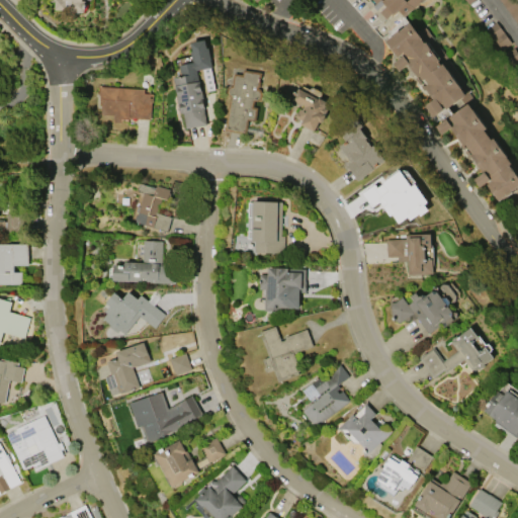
[(82,0),(85,1),(84,11),(72,10),(72,5),(66,5),(66,9),(55,8),(55,0),(82,0)]
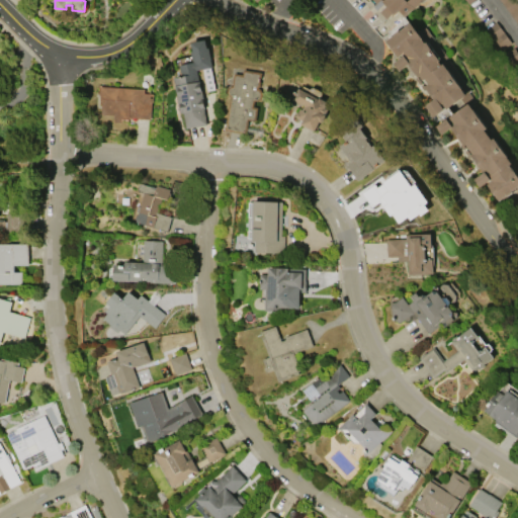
[(424,0),(422,2),(421,1),(405,16),(399,9),(387,19),(380,11),(387,5),(382,0),(381,0),(378,3),(375,0),(424,0)]
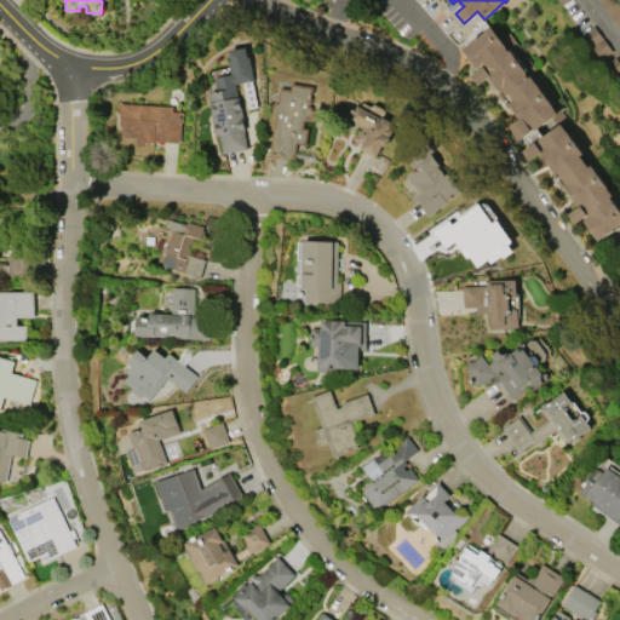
[(619,0),(616,0),(600,0),(619,30),(619,0)]
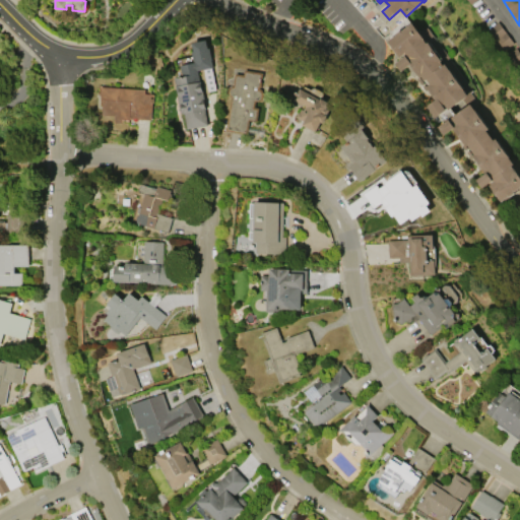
[(472,94),(463,102),(461,100),(448,109),(444,104),(443,105),(446,109),(435,118),(427,107),(436,100),(429,89),(427,90),(424,85),(426,84),(428,86),(431,83),(427,79),(425,80),(421,76),(419,77),(410,64),(401,70),(396,63),(406,56),(404,54),(400,57),(388,41),(412,22),(419,33),(427,27),(473,90),(470,92),(472,94)]
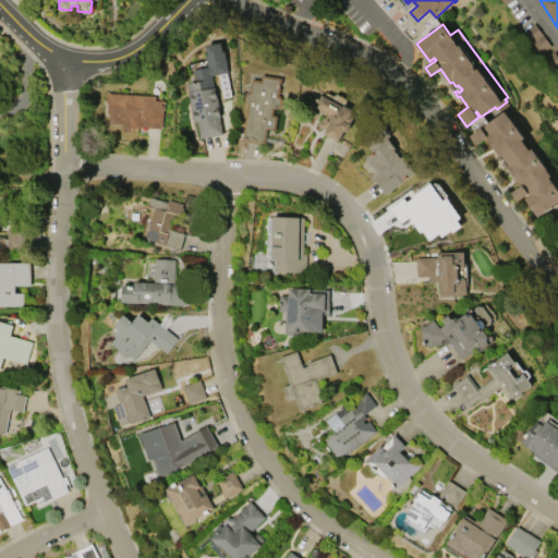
[(222,134),(199,138),(196,122),(193,122),(186,83),(195,82),(192,69),(207,67),(205,55),(207,53),(205,45),(221,41),(223,50),(226,50),(230,73),(228,73),(232,96),(223,98),(219,74),(211,75),(214,87),(215,87),(220,117),(219,117),(222,134)]
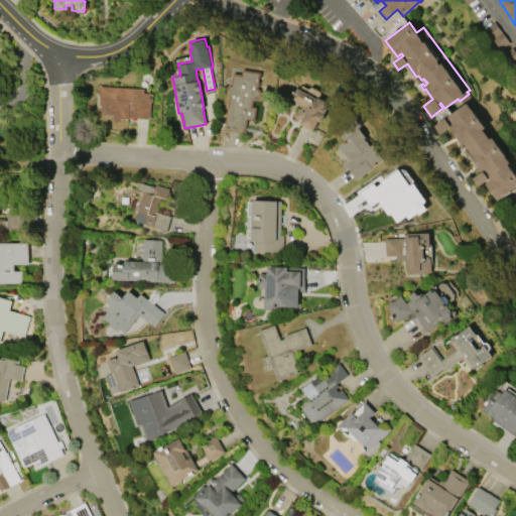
[(224,129),(229,97),(226,93),(227,87),(231,84),(233,73),(242,75),(243,69),(261,72),(258,88),(261,92),(260,98),(256,101),(253,100),(252,106),(257,107),(254,120),(247,119),(245,133),(224,129)]
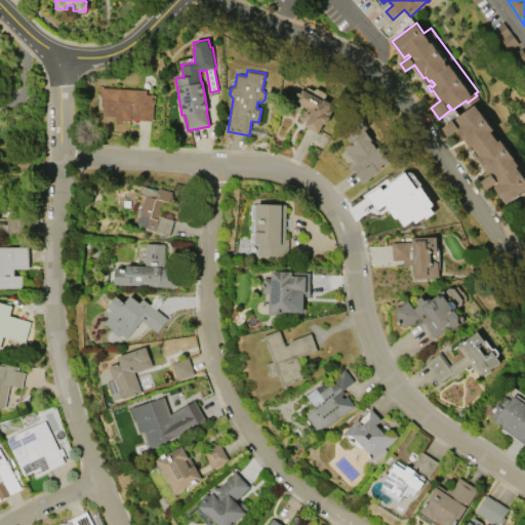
[(101,87),(146,90),(146,94),(154,94),(153,120),(132,119),(132,120),(129,120),(129,122),(123,122),(123,124),(115,123),(115,117),(103,116),(103,104),(102,104),(102,102),(101,102),(101,96),(99,95),(101,87)]
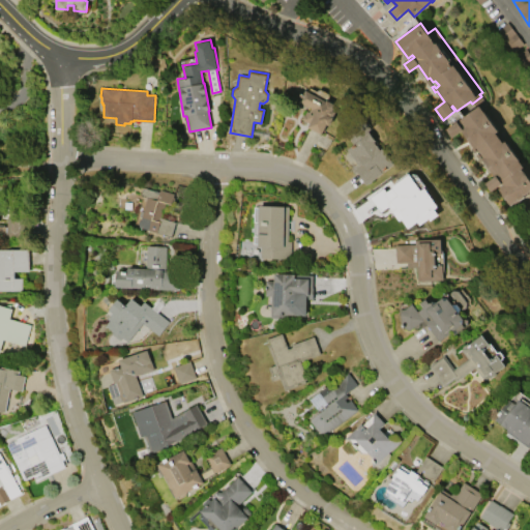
[(305,90),(326,101),(327,99),(335,105),(332,110),(336,112),(329,125),(327,124),(321,135),(307,127),(310,123),(301,119),(306,111),(308,112),(312,108),(300,101),(305,90)]
